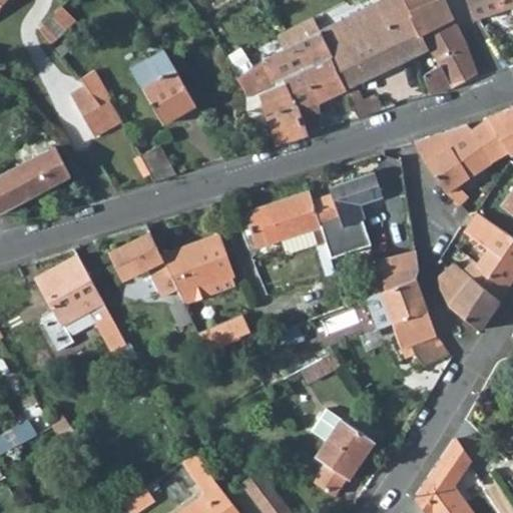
[(347,92),(358,117),(380,110),(375,94),(365,98),(358,83),(428,48),(440,65),(423,74),(430,94),(451,88),(478,73),(467,46),(454,18),(421,35),(411,15),(403,0),(380,0),(319,30),(345,88),(347,92)]
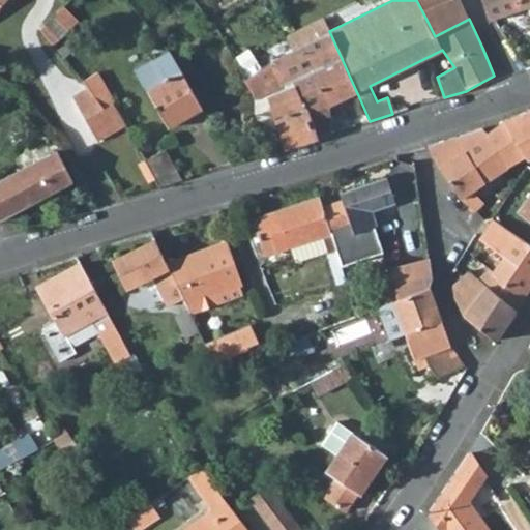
[(416,0),(424,16),(435,36),(469,19),(460,0),(416,0)]
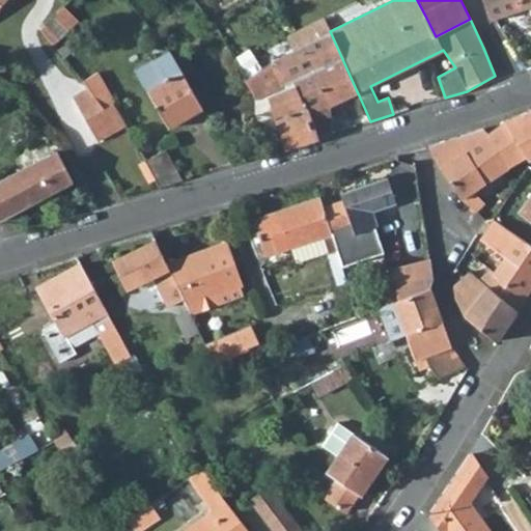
[(530,0),(482,0),(487,20),(493,19),(528,7),(530,15),(530,0)]
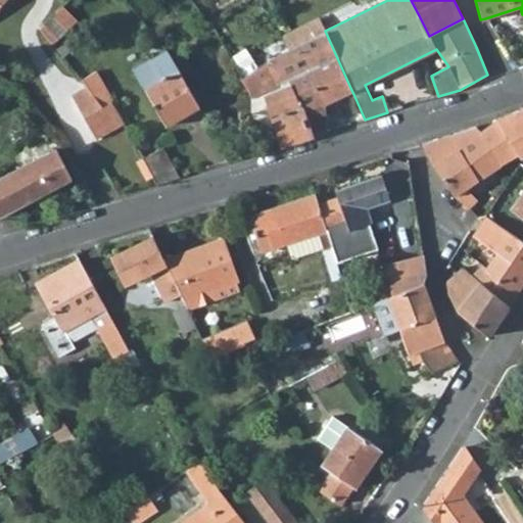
[(39,29),(52,44),(77,20),(62,5),(39,29)]
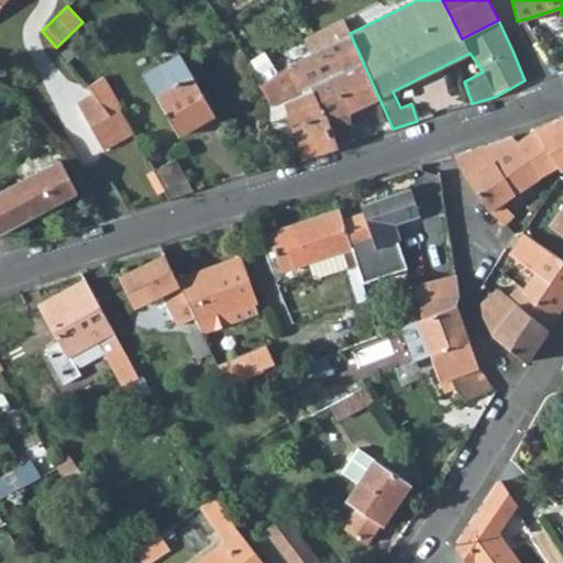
[(334,76),(350,110),(378,97),(350,33),(317,50),(312,52),(286,64),(287,66),(299,91),(311,86),(334,76)]
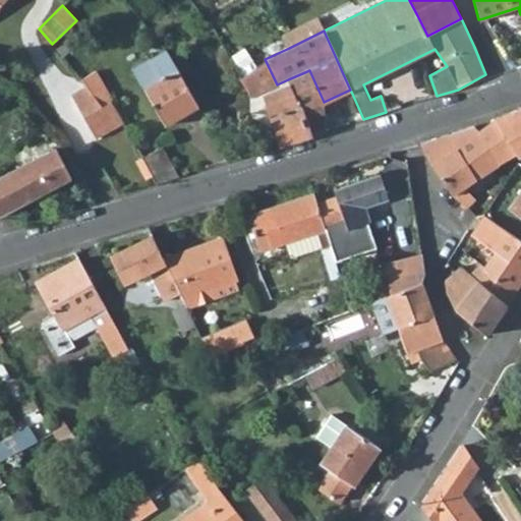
[(57,49),(63,57),(73,48),(66,40),(57,49)]
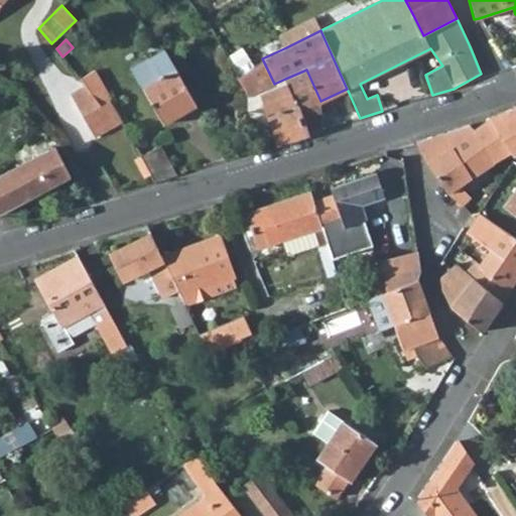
[(132,69),(163,124),(180,115),(177,110),(194,100),(164,49),(132,69)]
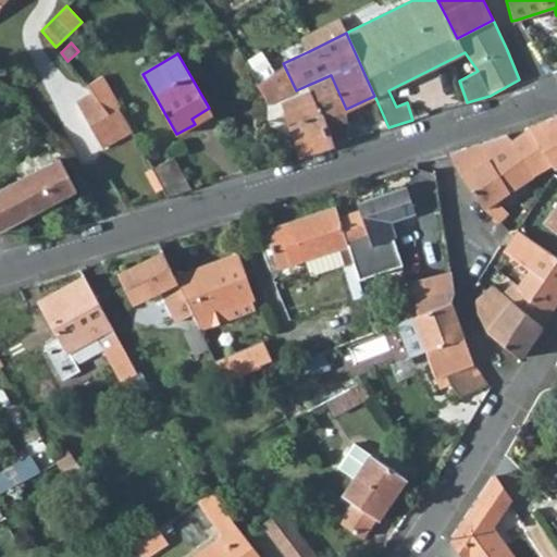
[(237,67),(246,83),(255,77),(255,76),(246,62),(237,67)]
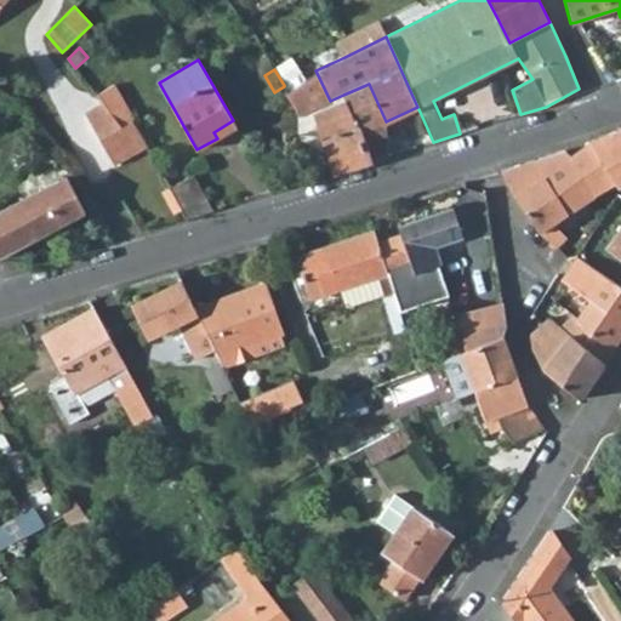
[(286,93),(300,115),(314,108),(330,101),(317,73),(305,80),(298,85),(288,92),(286,93)]
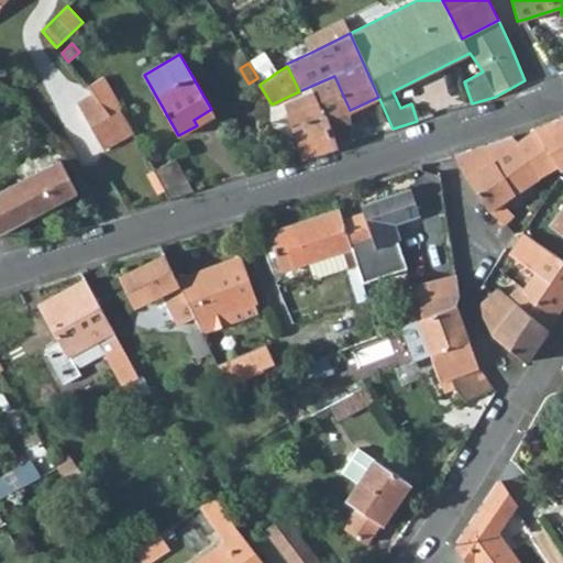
[(267,70),(271,77),(276,73),(273,67),(267,70)]
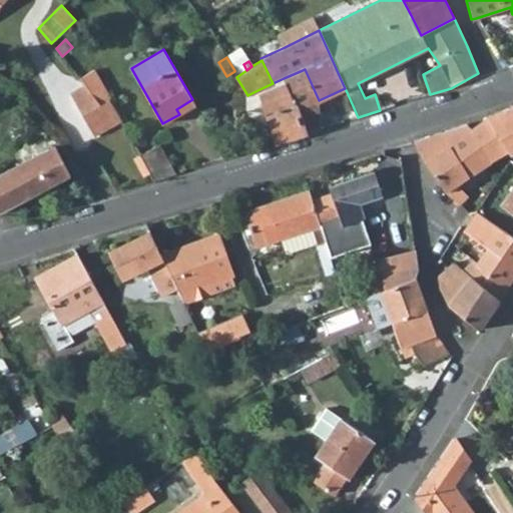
[(234,71),(237,76),(246,70),(243,64),(234,70),(234,71)]
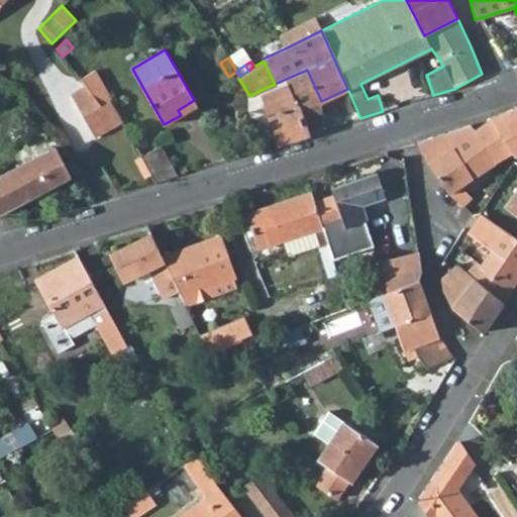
[(272,118),(280,143),(324,129),(322,106),(321,101),(307,70),(286,79),(288,83),(263,94),(272,118)]
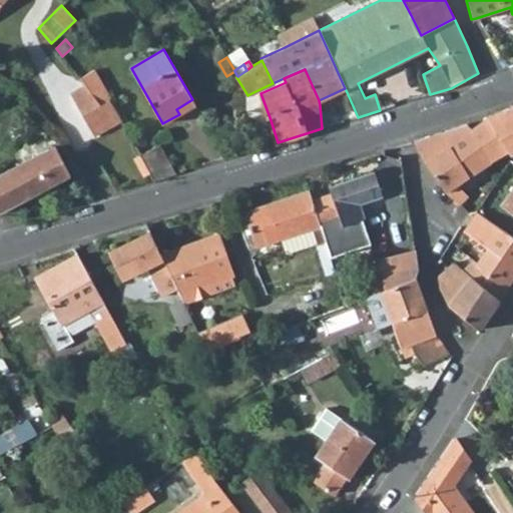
[(85,86),(100,105),(109,100),(110,99),(93,70),(79,78),(85,86)]
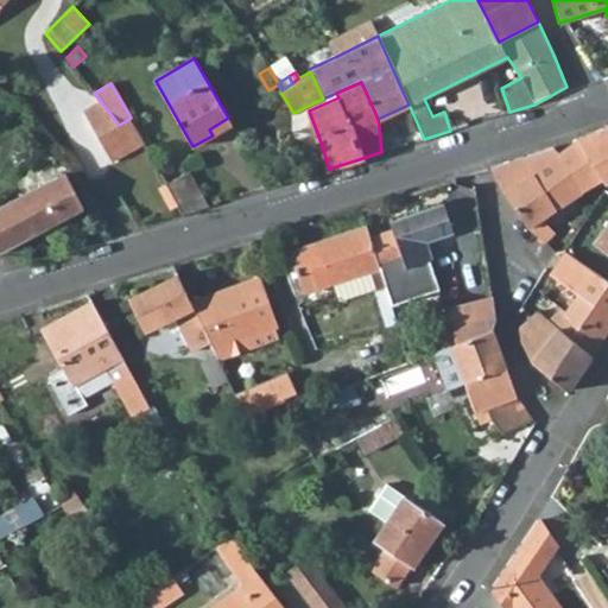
[(83,112),(97,137),(119,125),(101,102),(83,112)]
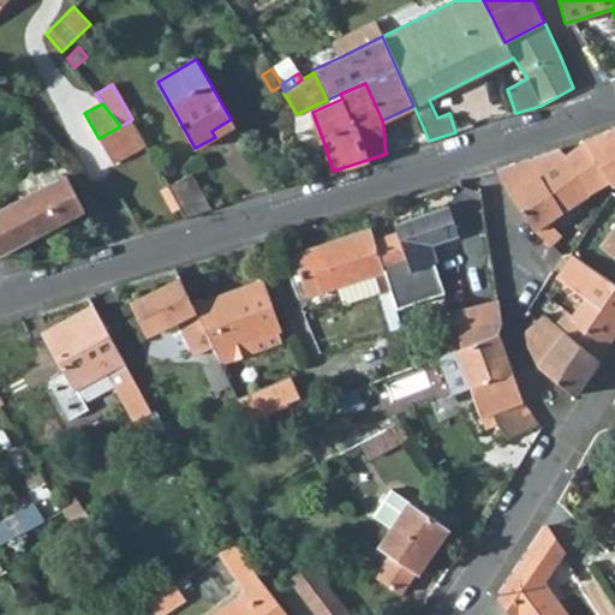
[(382,120),(383,126),(416,111),(413,106),(382,120)]
